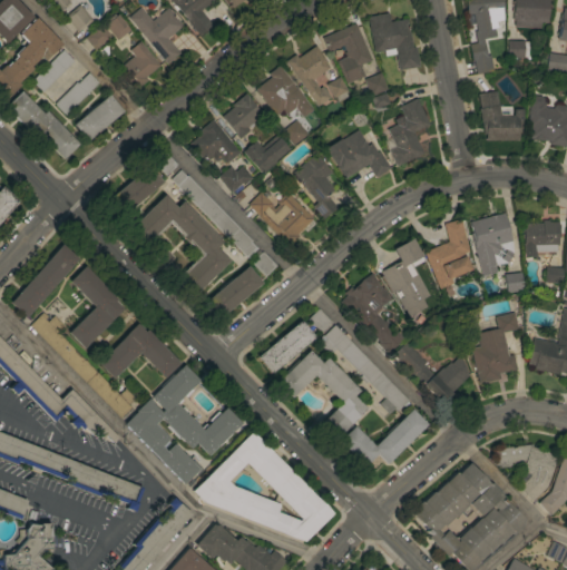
[(18,0),(35,17),(8,42),(0,35),(0,1),(1,0),(18,0)]
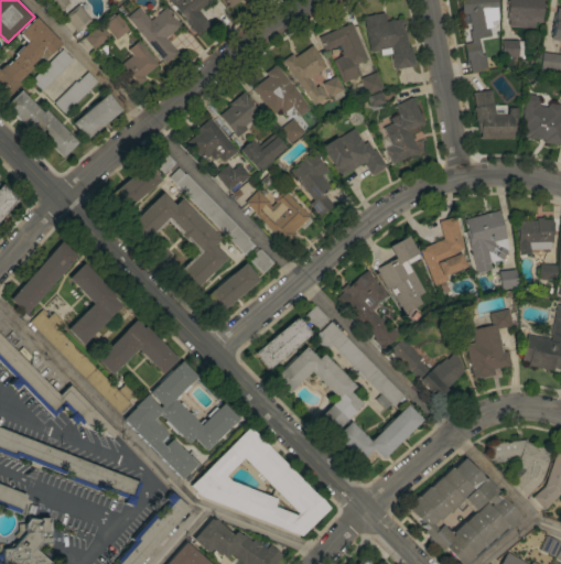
[(72,0),(71,1),(73,3),(63,12),(54,2),(54,3),(51,0),(49,0),(47,1),(46,0),(72,0)]
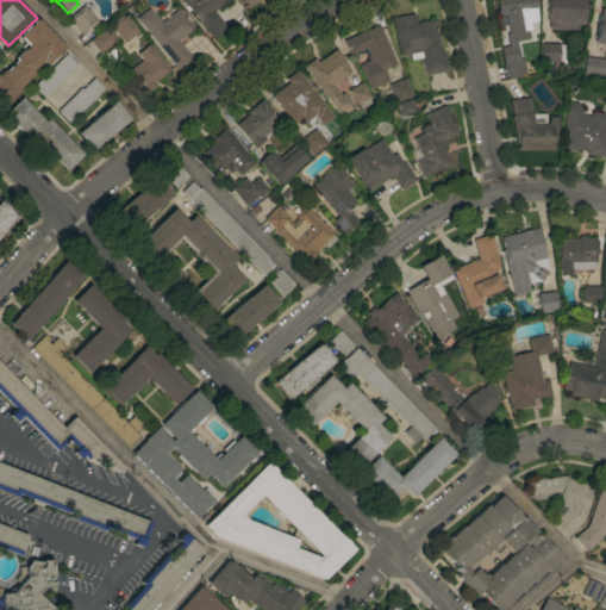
[(231,0),(217,11),(230,26),(216,38),(185,0),(231,0)]
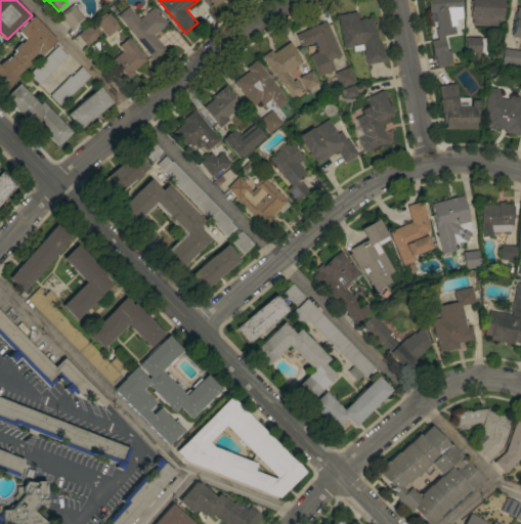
[(210,0),(215,8),(226,0),(210,0)]
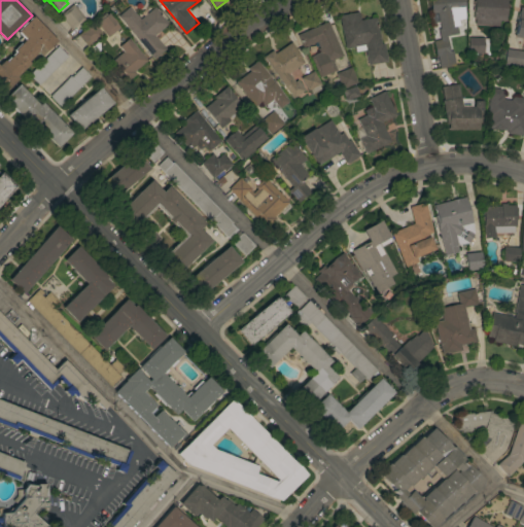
[(452,51),(456,51),(458,66),(443,68),(441,57),(439,57),(435,41),(443,40),(441,29),(443,29),(440,13),(433,13),(432,0),(466,0),(467,10),(466,10),(467,19),(460,20),(461,26),(459,26),(461,34),(449,36),(452,51)]
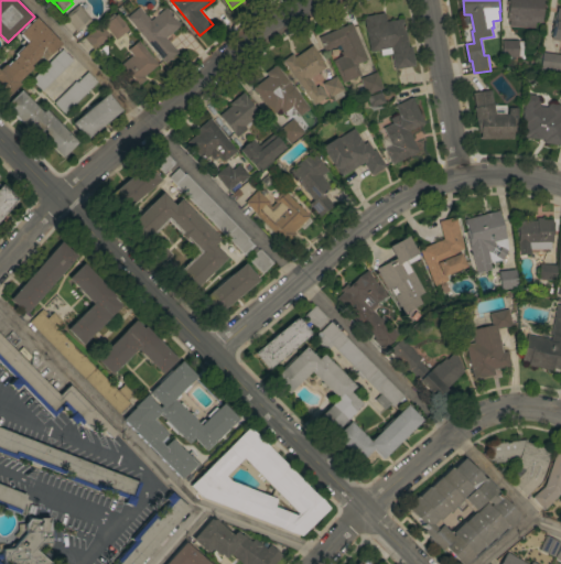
[(511,26),(511,20),(509,20),(509,0),(545,0),(543,23),(538,22),(537,28),(511,26)]
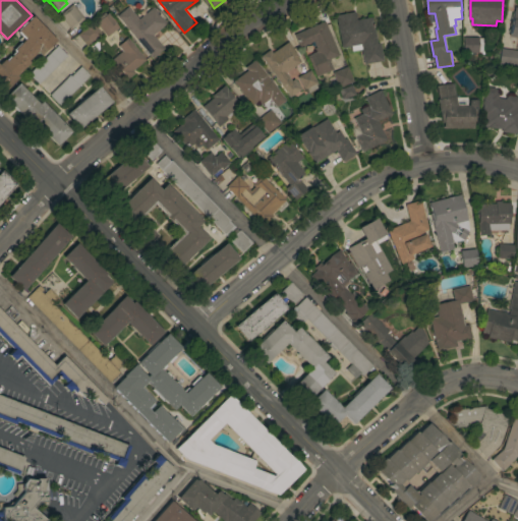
[(87,19),(73,30),(61,15),(75,4),(87,19)]
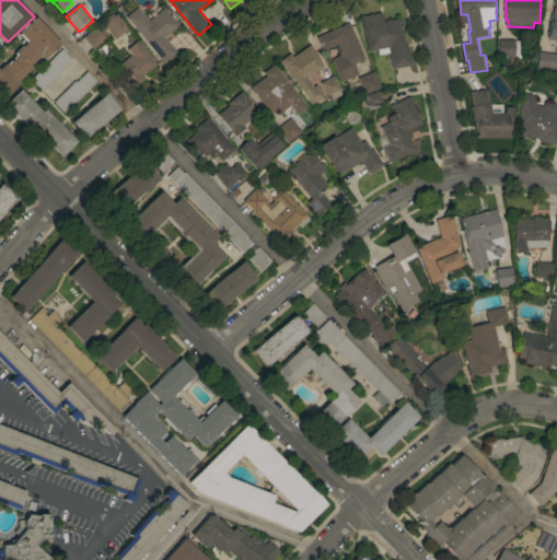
[(128,18),(140,8),(152,21),(167,8),(182,25),(167,38),(180,53),(166,62),(128,18)]
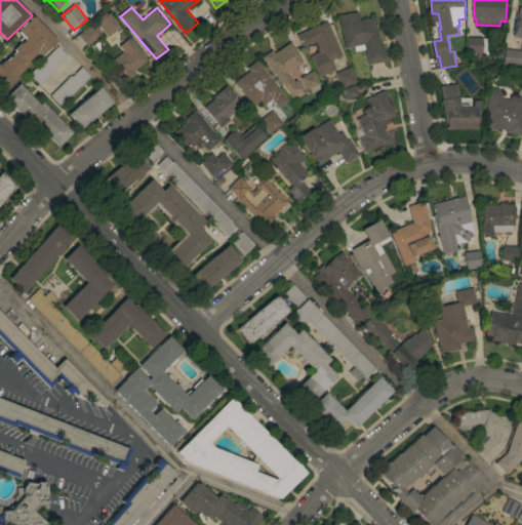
[(340,16),(360,12),(362,21),(377,17),(383,44),(385,44),(389,62),(369,66),(366,50),(357,52),(356,47),(347,48),(340,16)]
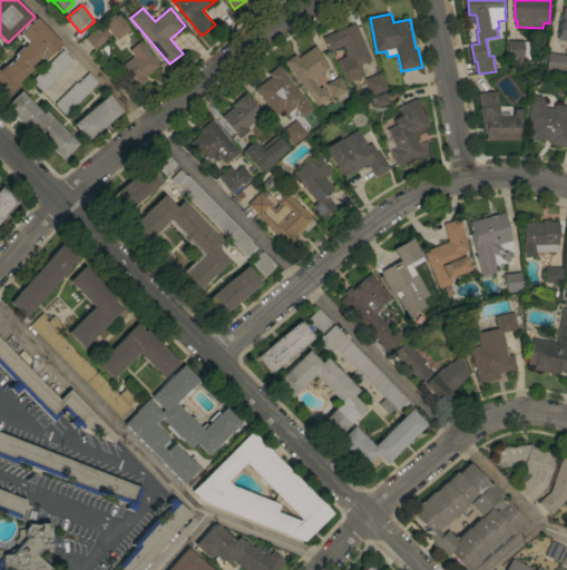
[(107,26),(111,21),(110,20),(116,15),(118,17),(120,15),(129,25),(128,26),(133,30),(120,40),(107,26)]
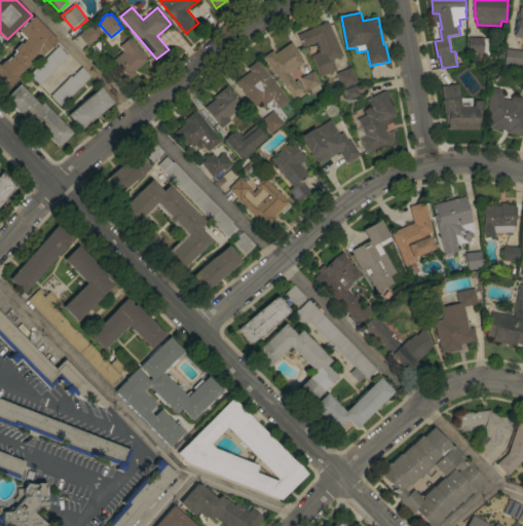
[(59,41),(43,57),(39,52),(30,62),(32,64),(19,77),(21,79),(4,95),(0,90),(0,65),(1,66),(6,61),(8,62),(19,52),(16,50),(28,39),(21,31),(35,16),(59,41)]
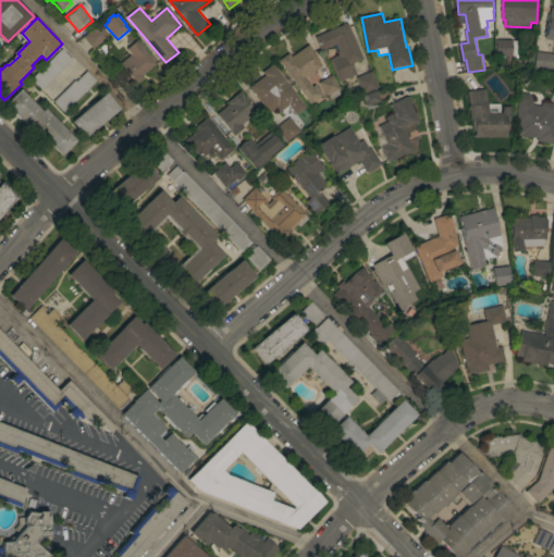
[(365,59),(354,63),(359,74),(341,83),(331,60),(341,56),(339,51),(341,51),(337,45),(323,51),(317,37),(351,23),(365,59)]
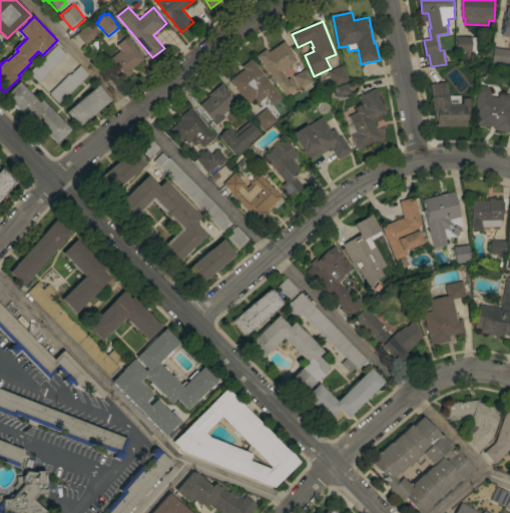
[(88,46),(78,34),(93,22),(103,34),(88,46)]
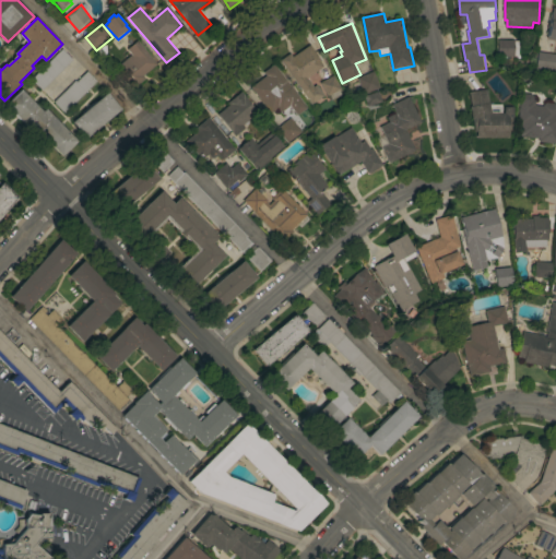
[(516,40),(516,42),(521,42),(521,56),(516,56),(516,57),(513,57),(513,59),(503,59),(503,57),(499,57),(499,40),(516,40)]
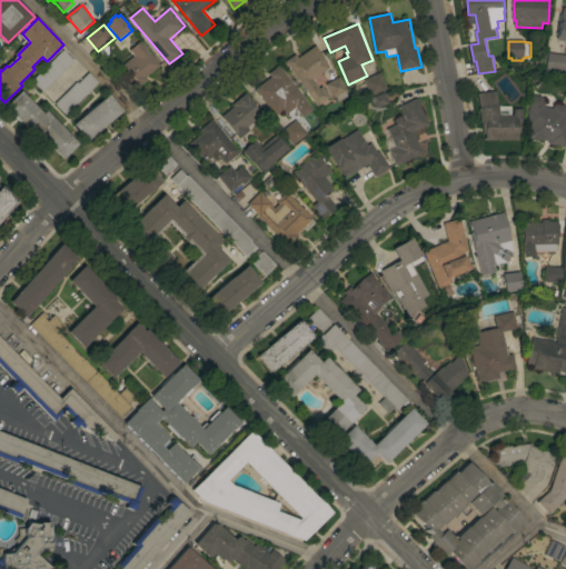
[(162,66),(148,78),(150,80),(137,91),(119,71),(137,56),(131,50),(142,42),(162,66)]
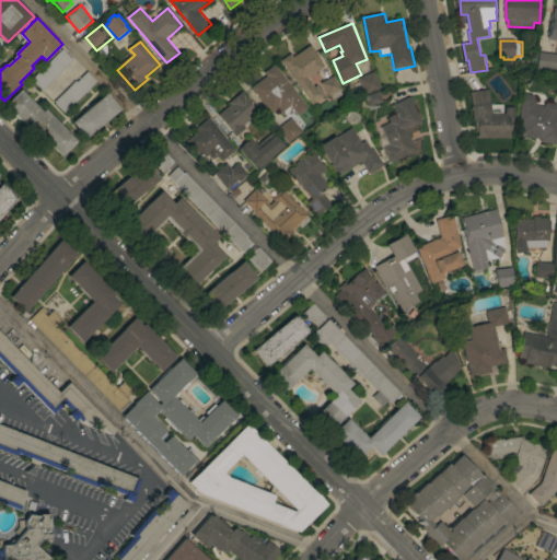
[(282,60),(292,54),(296,57),(312,45),(324,61),(322,61),(326,67),(310,78),(316,88),(318,85),(326,96),(314,105),(282,60)]
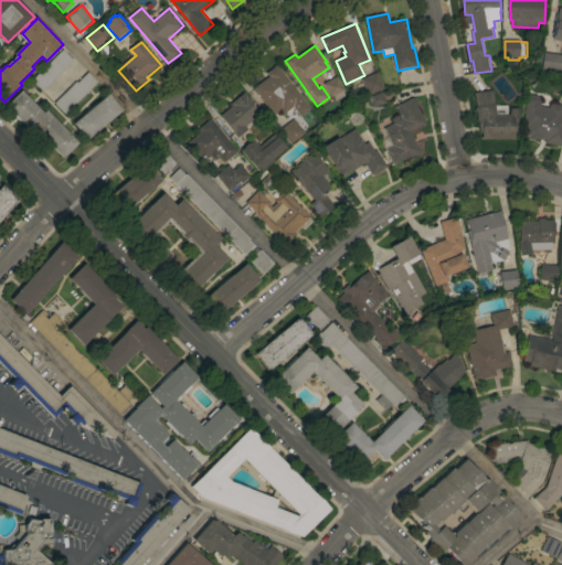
[(44,92),(33,81),(64,50),(75,61),(44,92)]
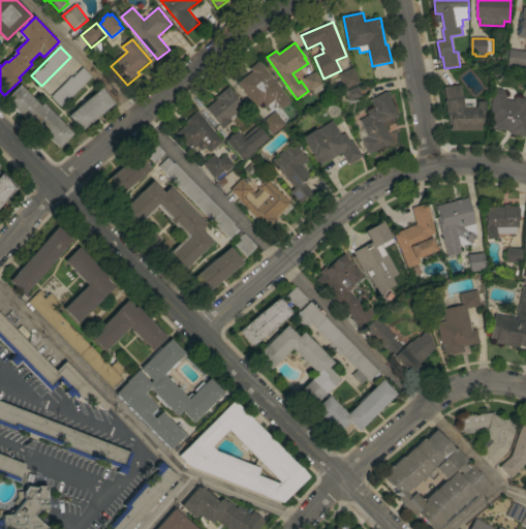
[(509,64),(512,50),(525,52),(525,66),(509,64)]
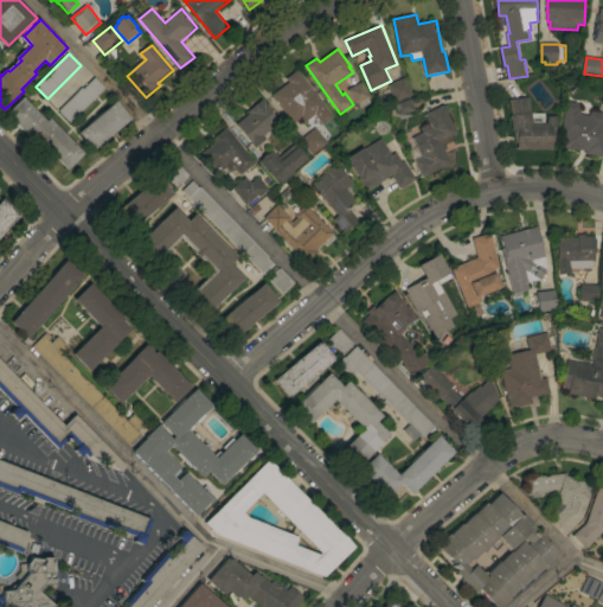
[(318,94),(318,93),(326,104),(334,117),(325,125),(316,115),(307,122),(303,117),(296,123),(276,96),(275,95),(292,82),(288,78),(300,70),(318,94)]
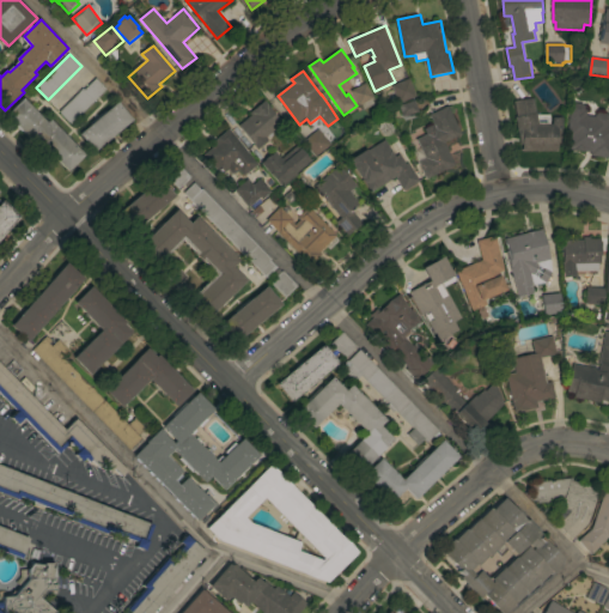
[(73,125),(61,113),(85,89),(86,90),(98,78),(108,89),(73,125)]
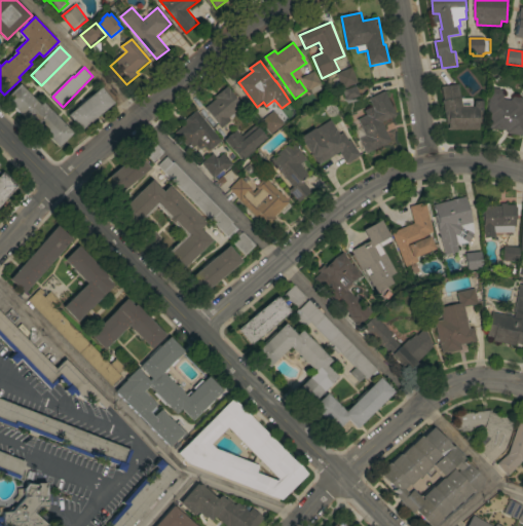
[(353,68),(360,82),(344,88),(338,74),(353,68)]
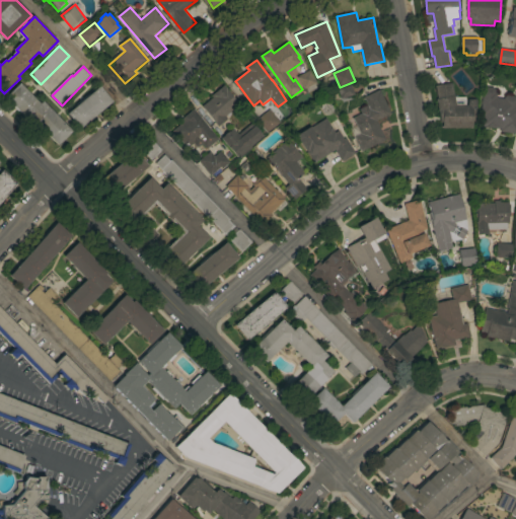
[(311,70),(318,82),(316,83),(319,88),(310,93),(308,88),(305,89),(299,77),(311,70)]
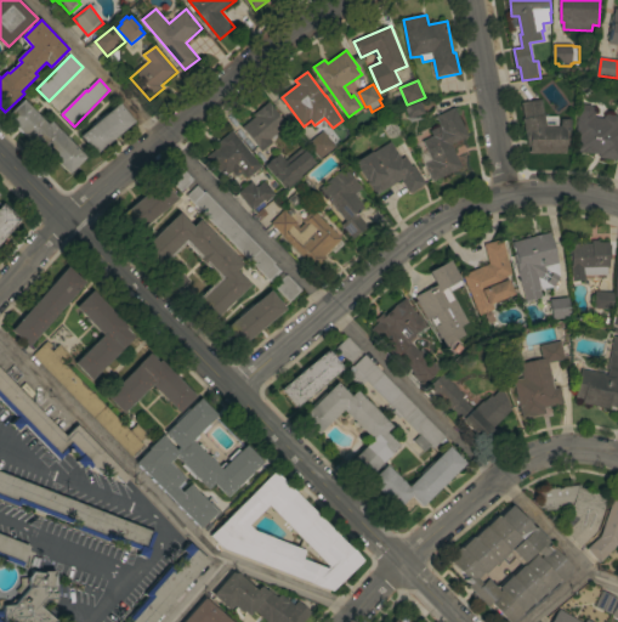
[(88,157),(72,174),(39,141),(35,145),(9,117),(26,100),(50,124),(52,122),(88,157)]
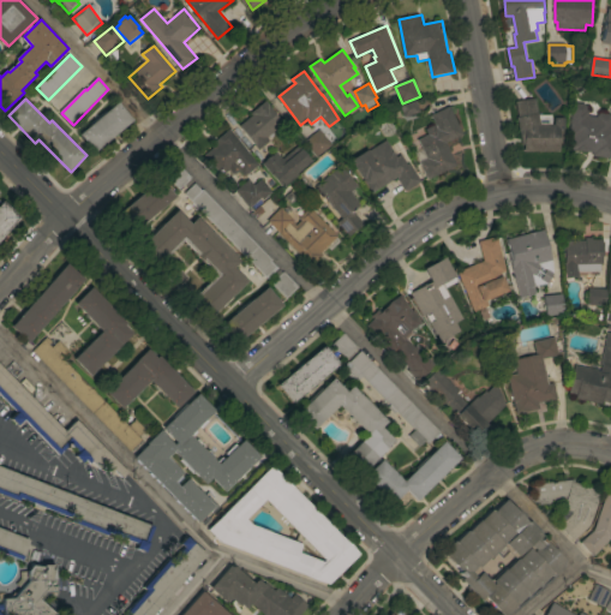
[(526,151),(526,145),(523,145),(519,118),(521,117),(517,102),(538,99),(541,115),(553,115),(553,124),(557,124),(557,118),(567,118),(567,130),(565,130),(565,143),(562,143),(562,151),(526,151)]
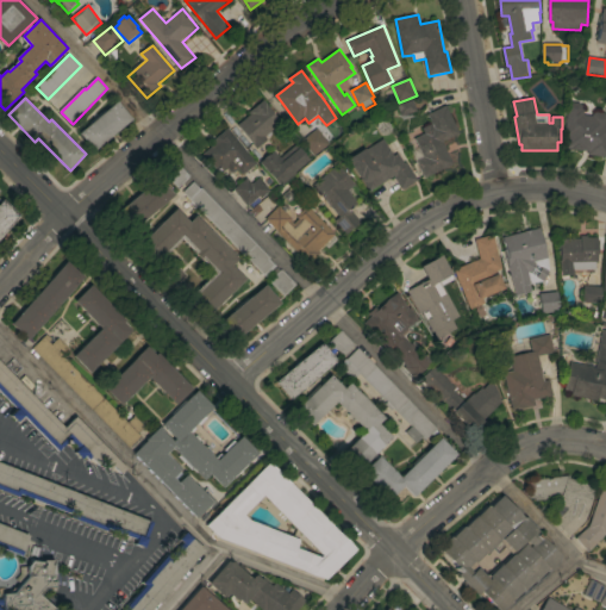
[(267,136),(269,139),(258,149),(239,125),(252,114),(250,112),(266,100),(269,105),(269,106),(283,123),(267,136)]
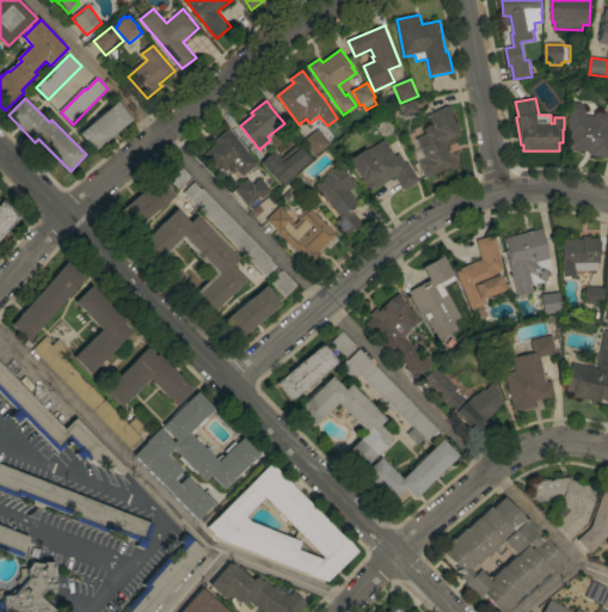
[(416,101),(419,111),(404,117),(400,105),(416,101)]
